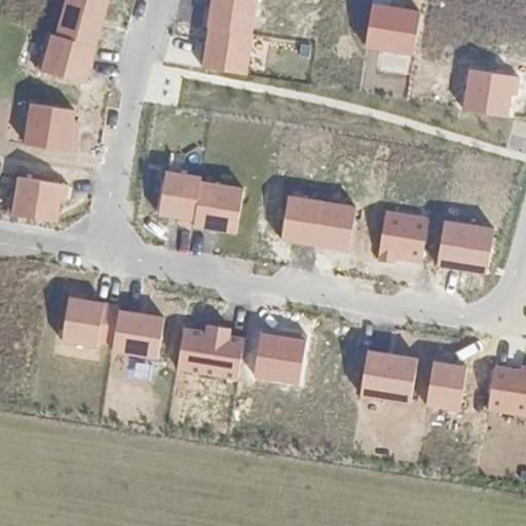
[(111,0),(109,0),(63,0),(53,35),(98,47),(111,0)]
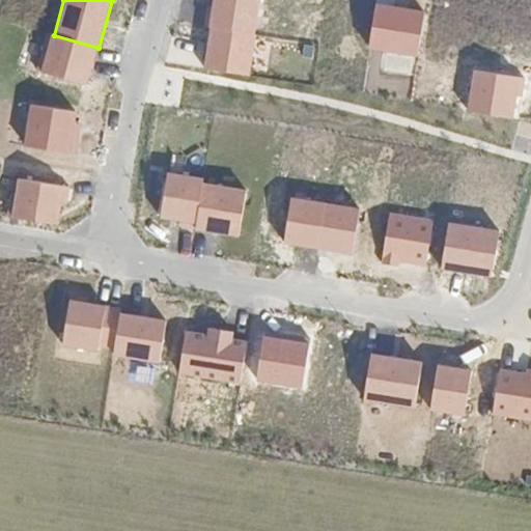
[(255,35),(260,0),(214,0),(210,28),(255,35)]
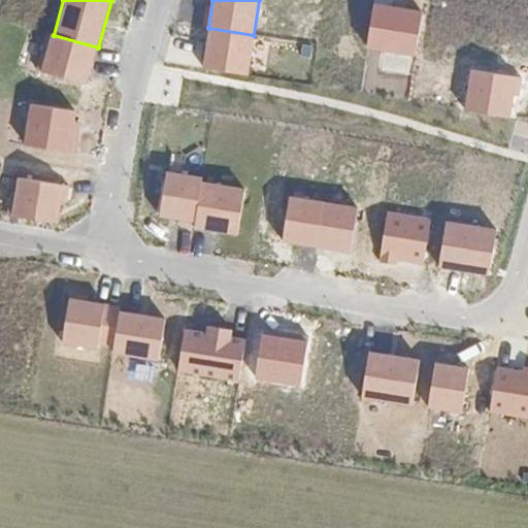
[(368,48),(416,56),(423,11),(375,3),(368,48)]
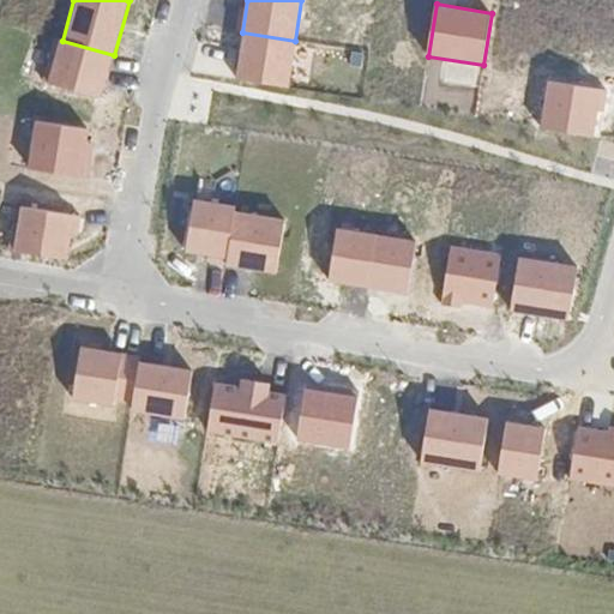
[(295,41),(242,32),(235,79),(289,88),(296,42),(295,41)]
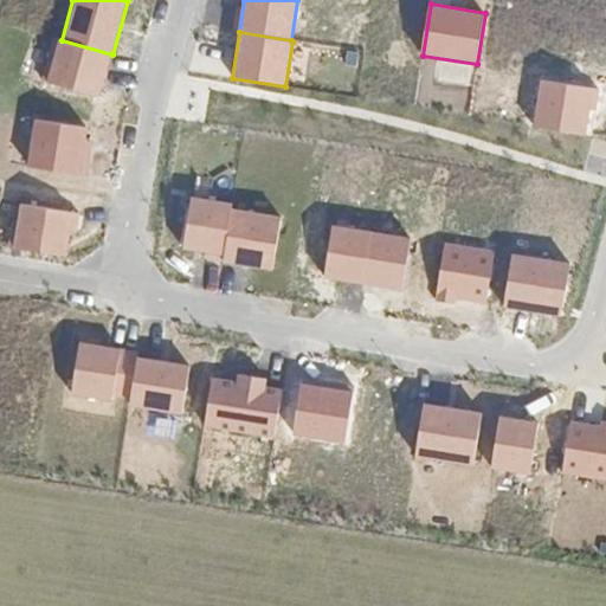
[(101,97),(113,55),(62,40),(50,83),(101,97)]
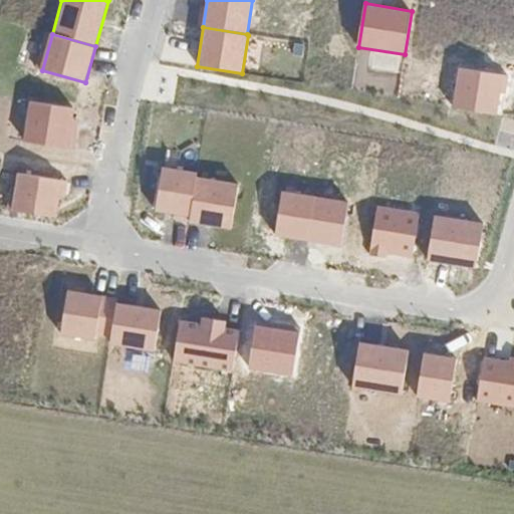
[(459,66),(452,104),(497,112),(503,73),(459,66)]
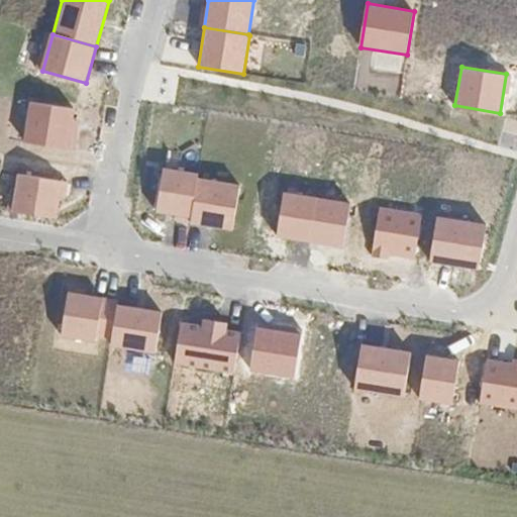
[(30,102),(25,142),(72,149),(78,109),(30,102)]
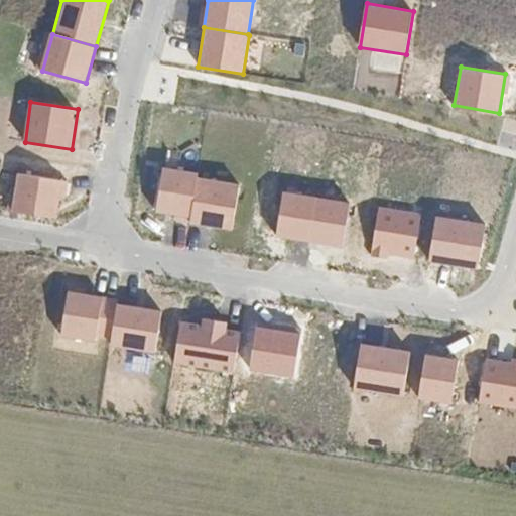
[(199,174),(163,168),(156,212),(191,218),(198,179),(199,174)]
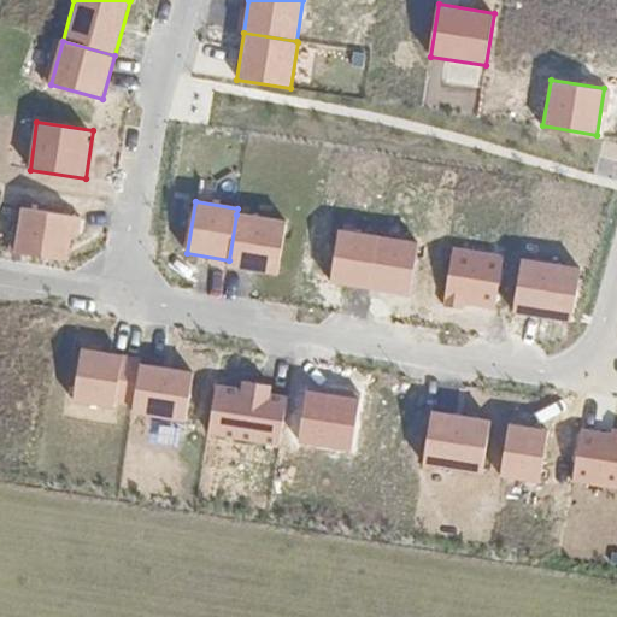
[(82,217),(19,207),(12,251),(71,260),(74,242),(77,244),(82,217)]
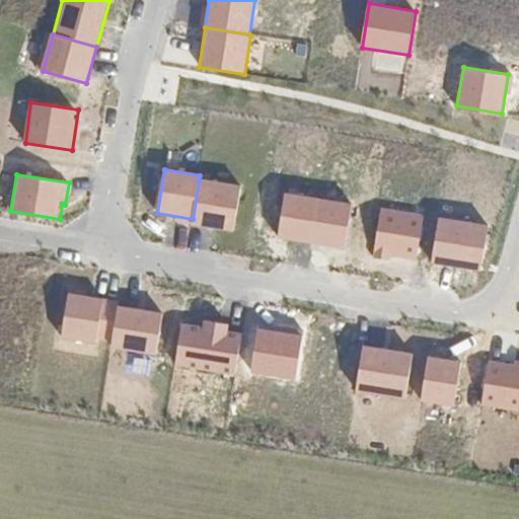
[(242,188),(199,180),(193,219),(192,225),(234,232),(242,188)]
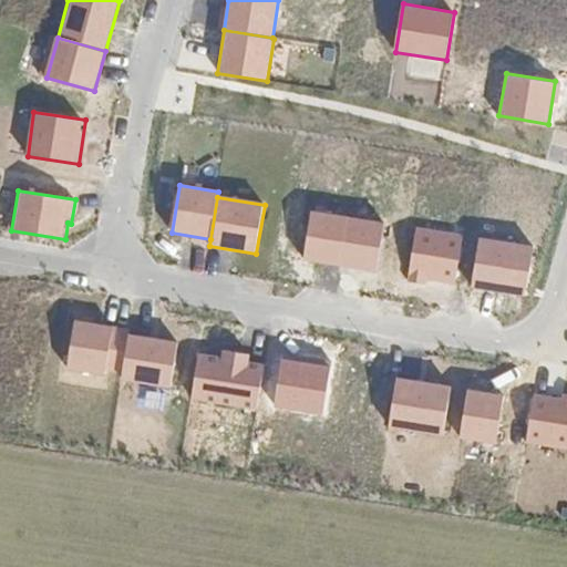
[(385,223),(312,210),(305,257),(378,269),(385,223)]
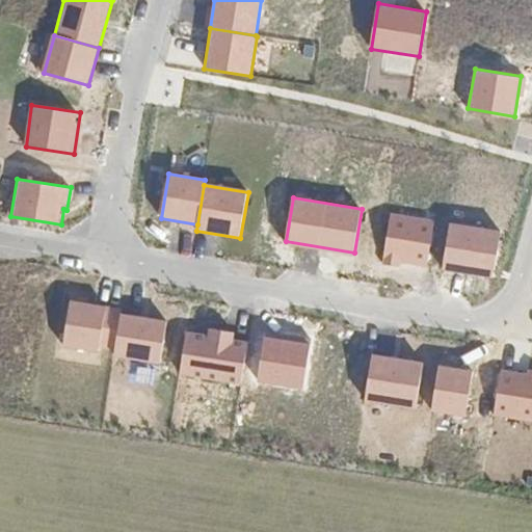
[(435,220),(390,213),(382,259),(427,266),(435,220)]
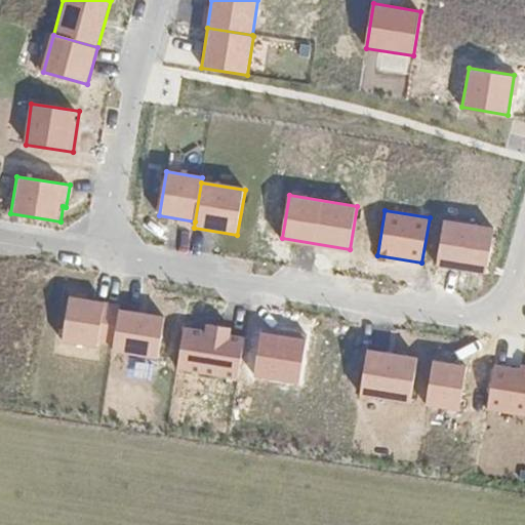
[(493,229),(444,220),(436,267),(486,275),(493,229)]
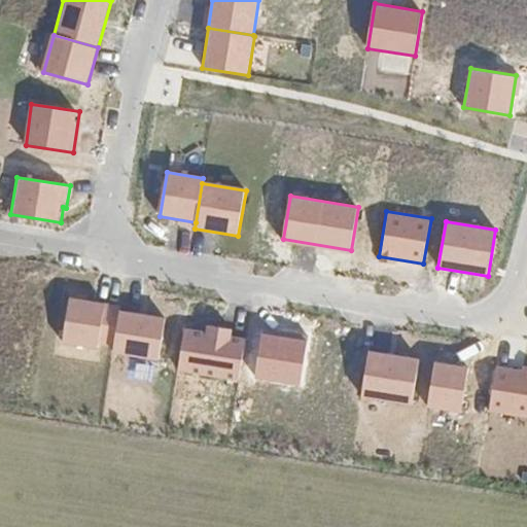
[(100,342),(114,344),(120,310),(120,306),(69,296),(62,345),(99,351),(100,342)]
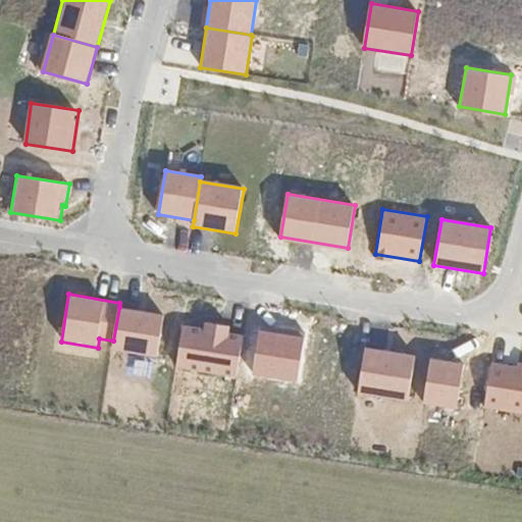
[(112,350),(159,357),(166,315),(119,307),(113,341),(112,350)]
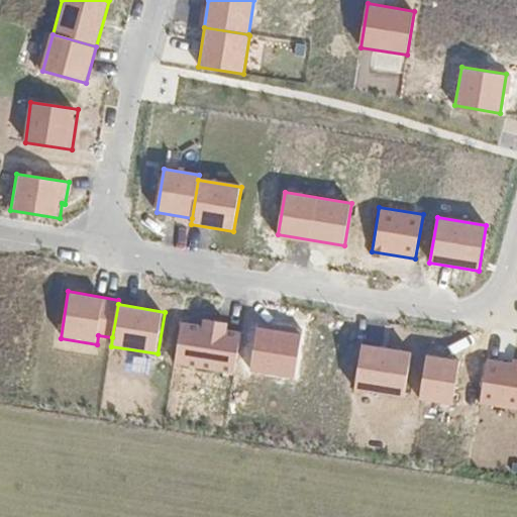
[(175,364),(236,374),(243,331),(227,329),(228,323),(203,319),(202,325),(181,321),(175,364)]
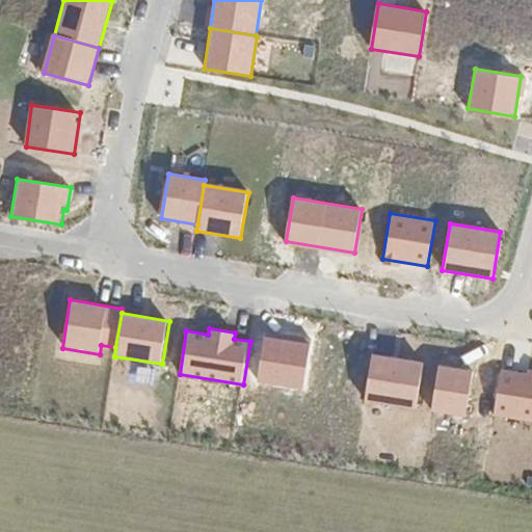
[(310,344),(263,337),(256,381),(302,389),(310,344)]
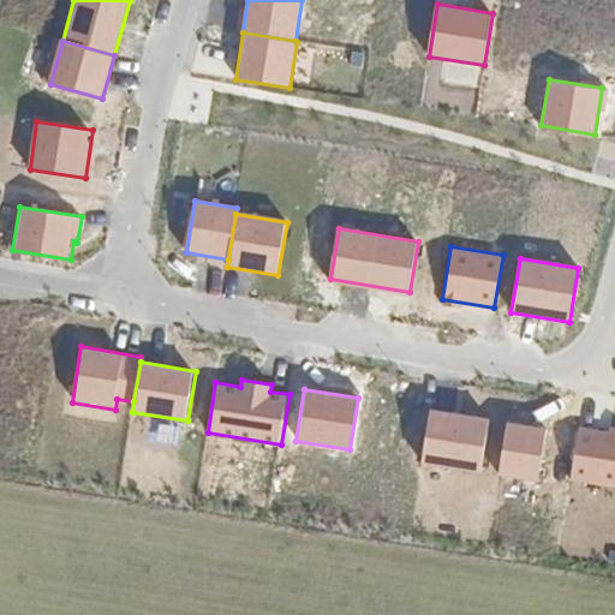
[(481,473),(489,417),(431,408),(422,464),(481,473)]
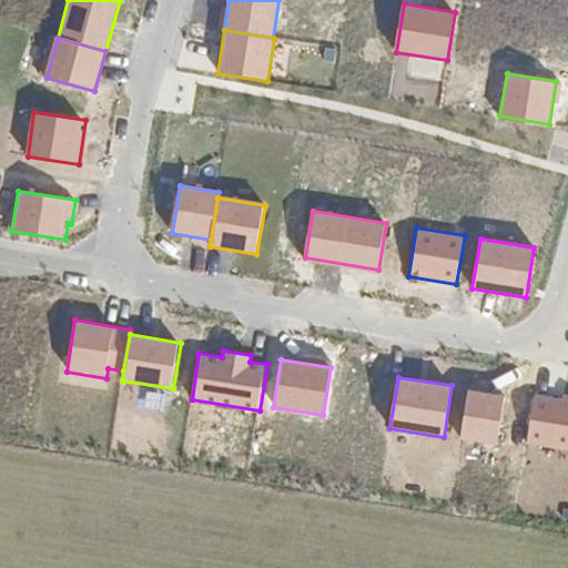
[(506,396),(468,389),(460,439),(497,445),(506,396)]
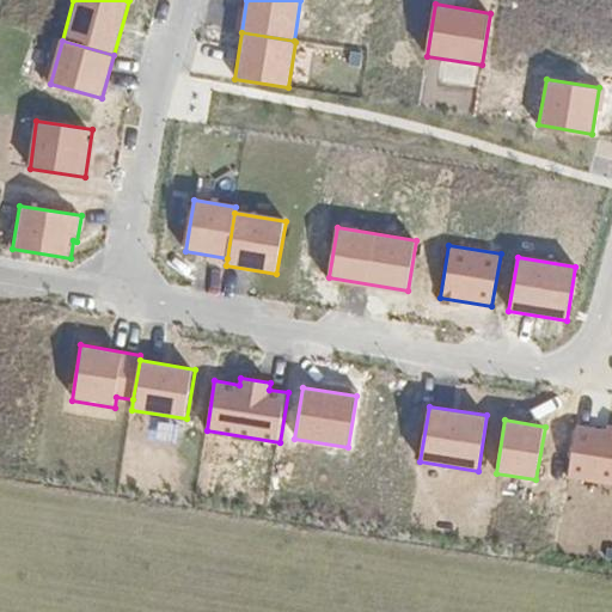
[(605,429),(576,424),(567,477),(611,483),(611,423),(606,423),(605,429)]
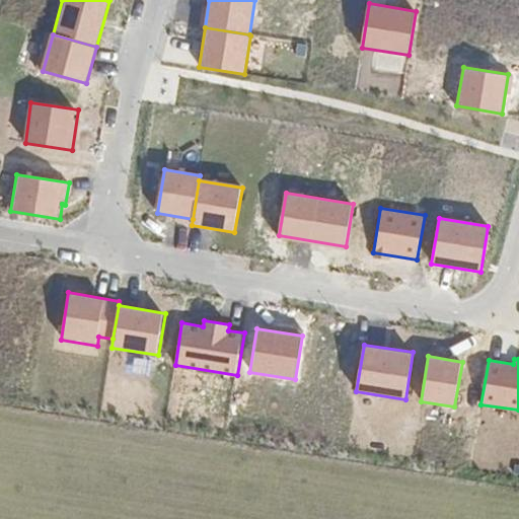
All buildings are outlined.
